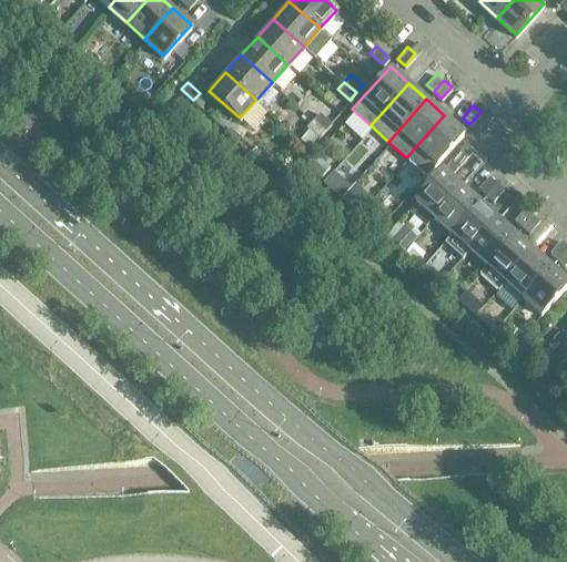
[(324,129),(331,121),(319,110),(312,118),(324,129)]
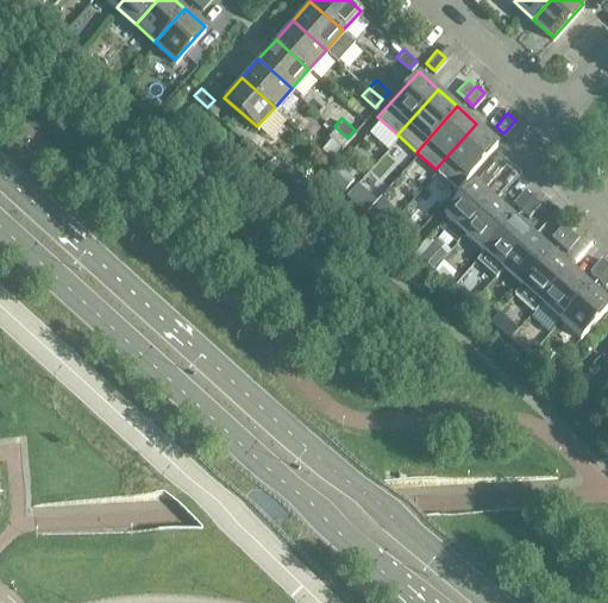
[(476,124),(436,169),(455,187),(496,142),(476,124)]
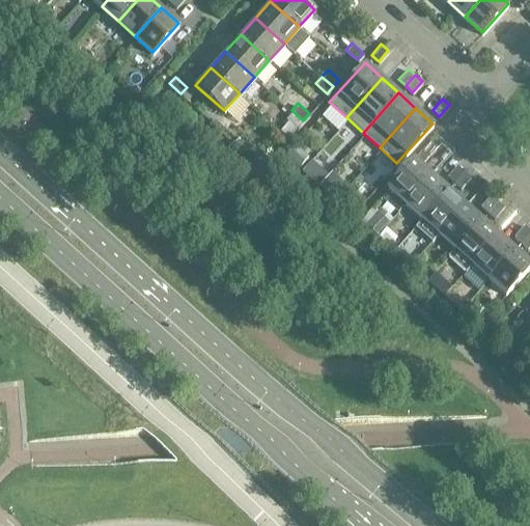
[(303,120),(291,110),(285,117),(297,127),(303,120)]
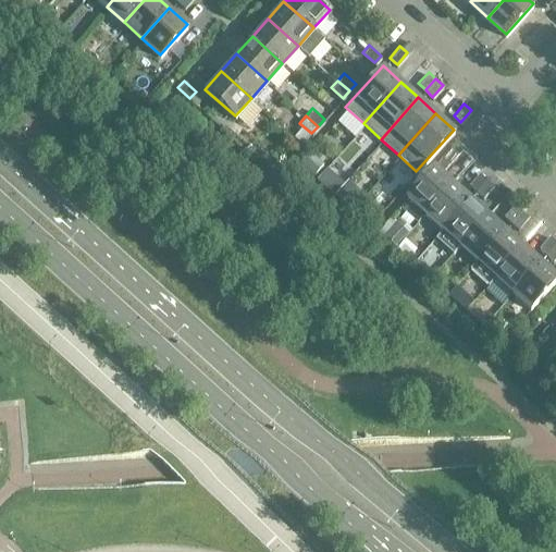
[(458,152),(451,145),(440,157),(447,164),(458,152)]
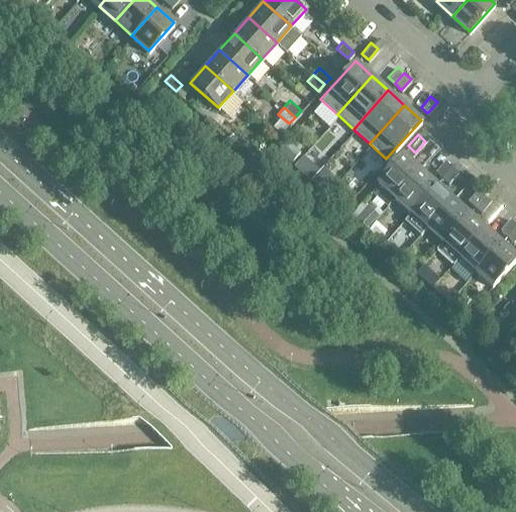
[(300,149),(287,138),(277,147),(291,160),(300,149)]
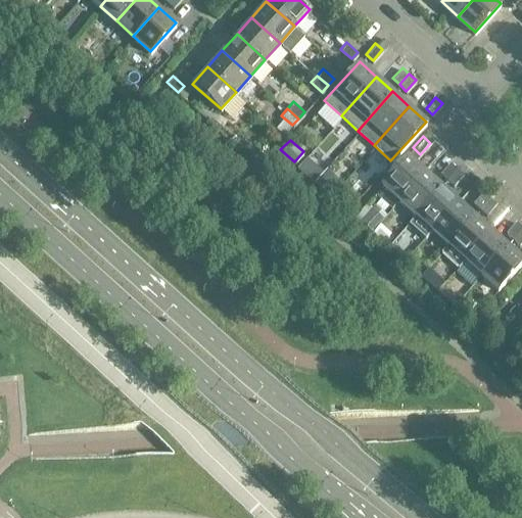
[(407,154),(381,183),(398,198),(423,170),(407,154)]
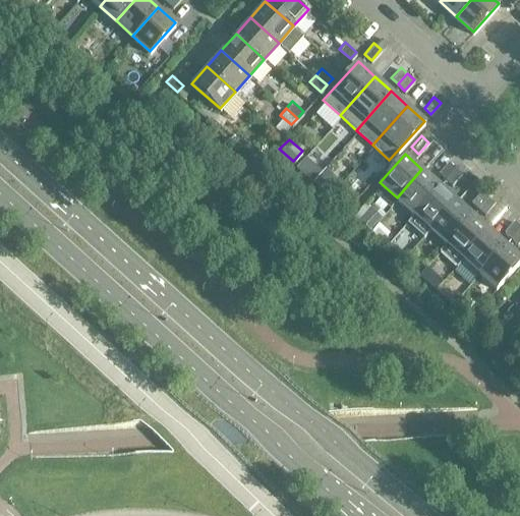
[(445,176),(455,166),(448,160),(438,170),(445,176)]
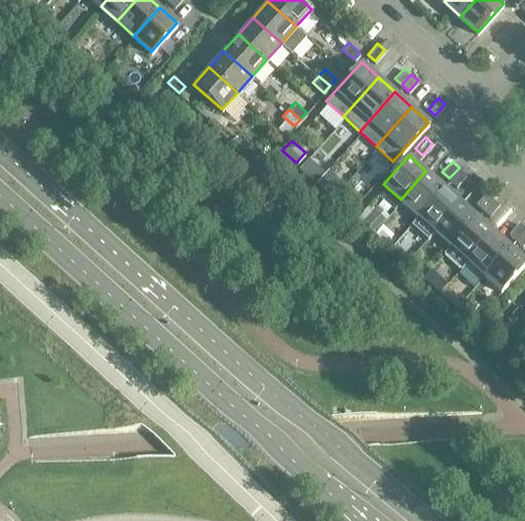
[(307,174),(313,166),(308,162),(302,169),(307,174)]
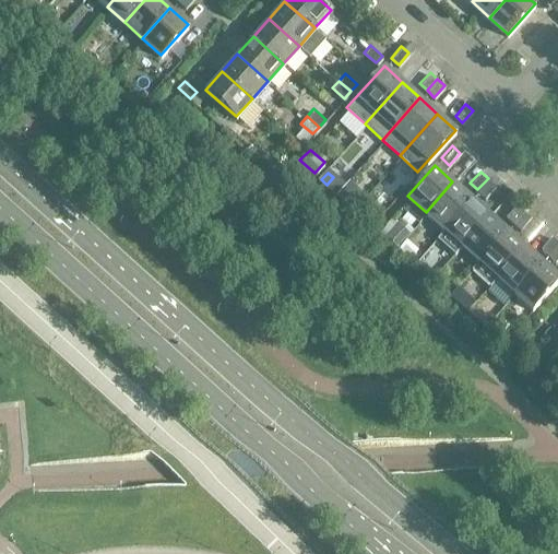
[(477,189),(485,196),(495,205),(509,189),(499,179),(495,185),(488,178),(477,189)]
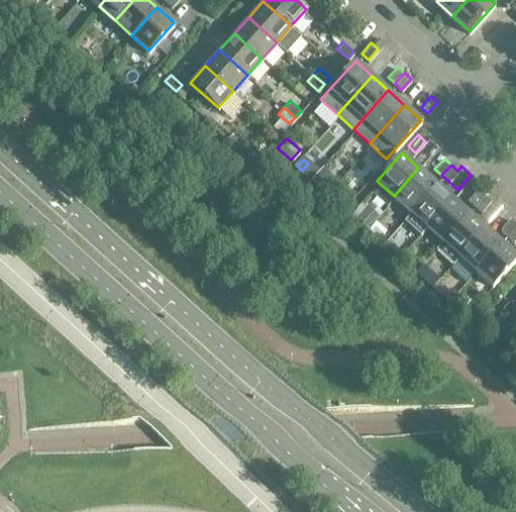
[(418,168),(394,196),(410,210),(435,183),(418,168)]
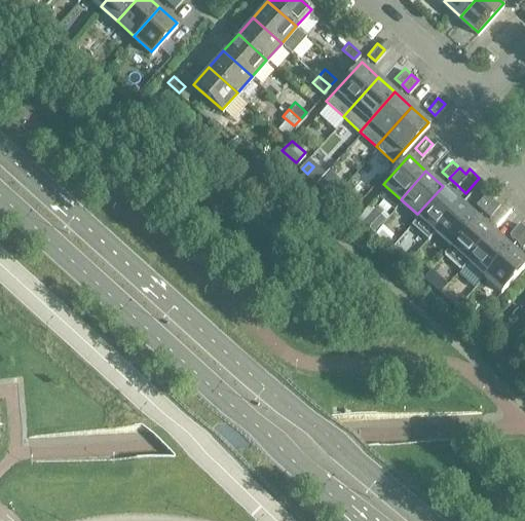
[(443,186),(417,214),(434,229),(459,200),(443,186)]
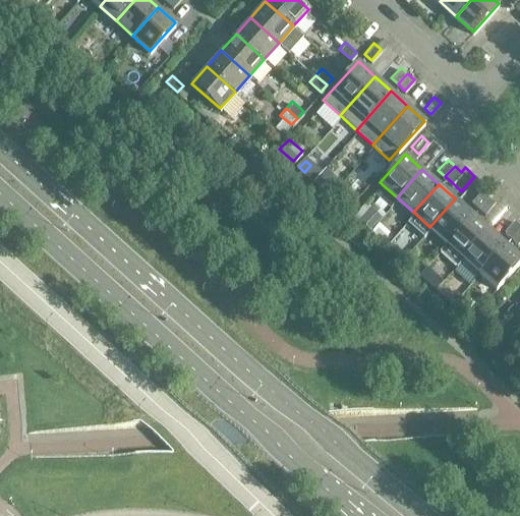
[(477,206),(486,195),(480,189),(470,199),(477,206)]
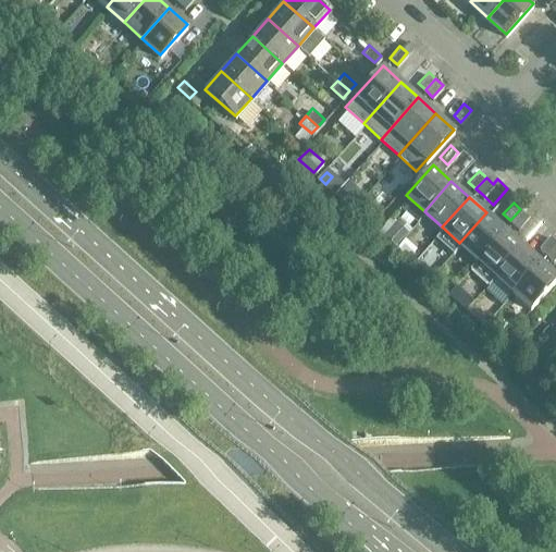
[(380,220),(391,238),(416,223),(405,205),(380,220)]
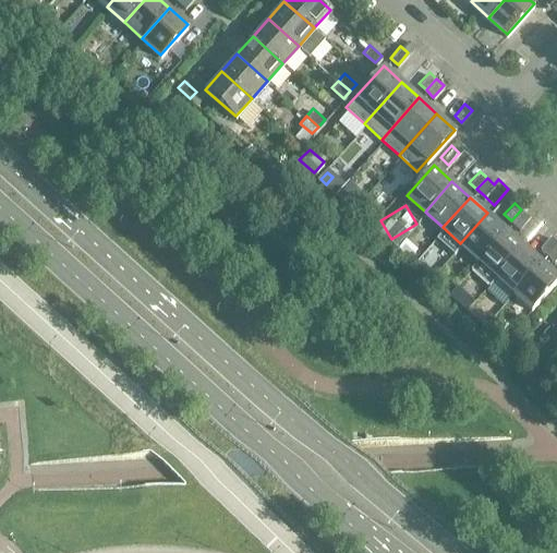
[(519,227),(529,216),(521,209),(511,220),(519,227)]
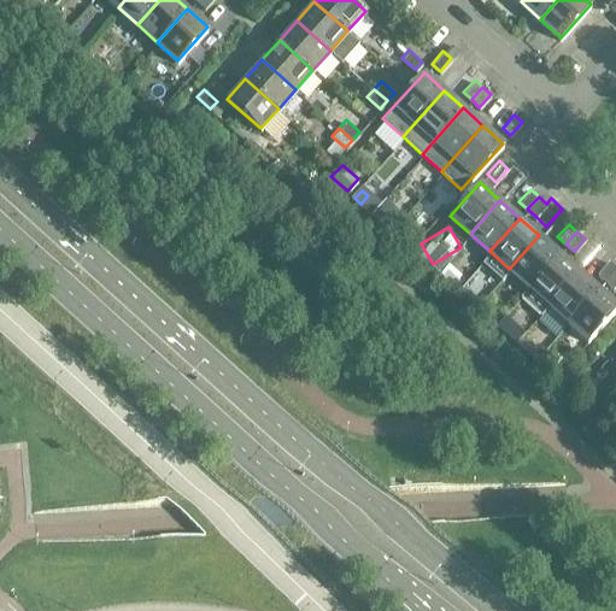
[(539,235),(509,269),(528,286),(558,252),(539,235)]
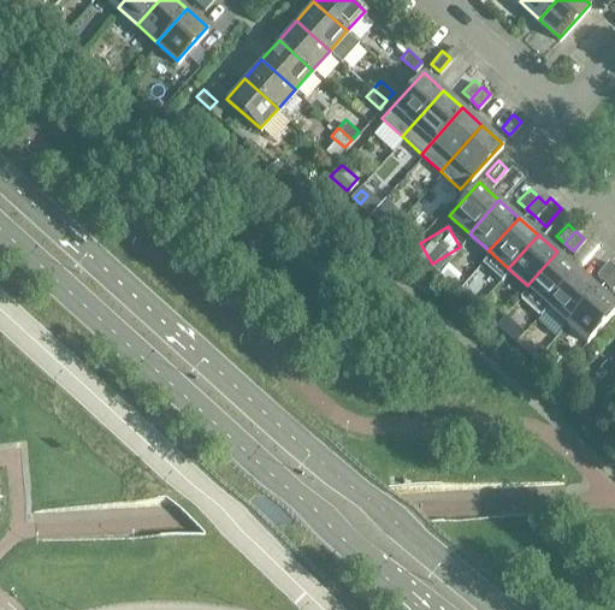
[(557,252),(527,285),(547,302),(577,270),(557,252)]
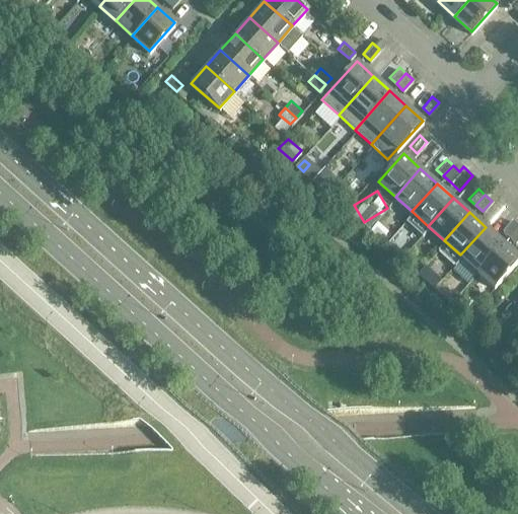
[(508,234),(517,223),(511,218),(502,228),(508,234)]
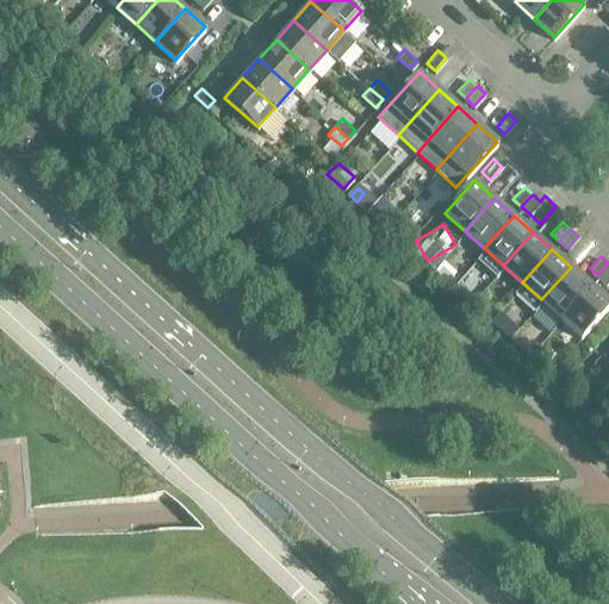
[(606,282),(608,278),(608,262),(597,275),(606,282)]
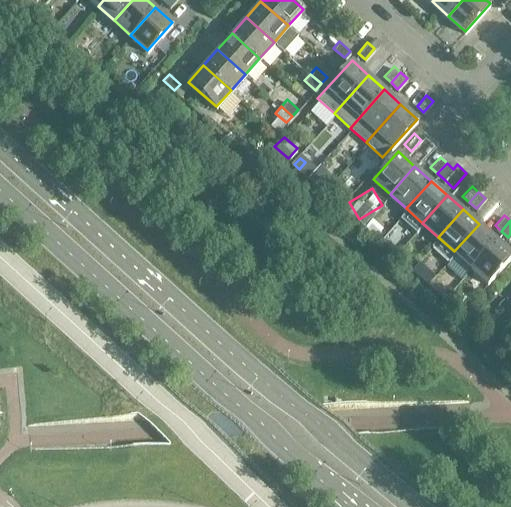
[(479,224),(454,251),(470,266),(495,238),(479,224)]
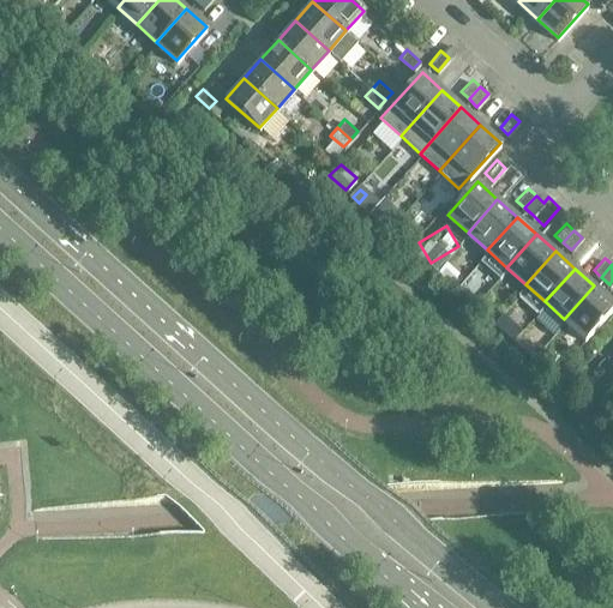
[(612,302),(594,286),(564,319),(584,337),(612,304),(612,302)]
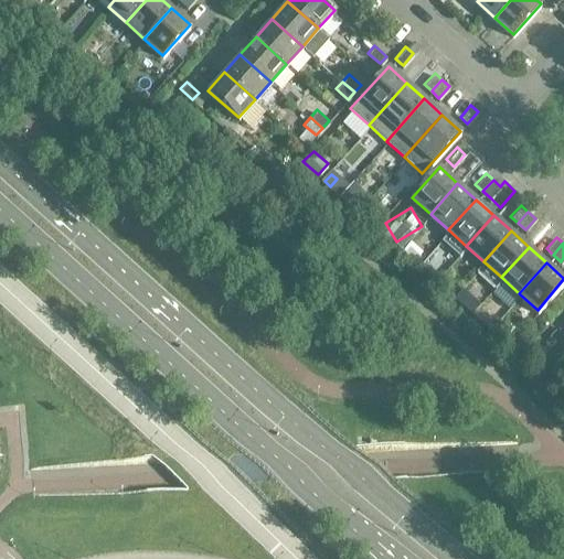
[(483,314),(489,309),(480,301),(476,308),(483,314)]
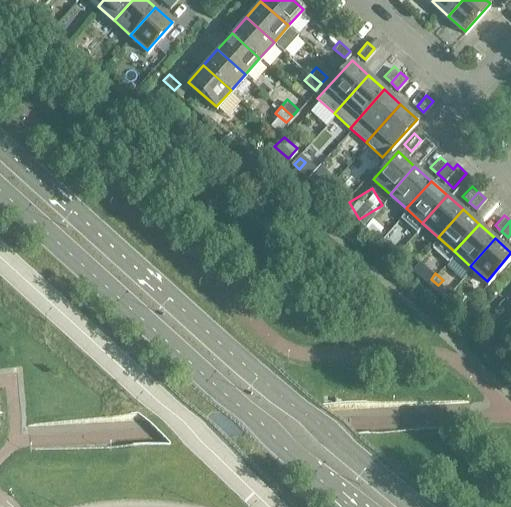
[(510,309),(510,303),(503,296),(497,303),(508,313),(510,309)]
